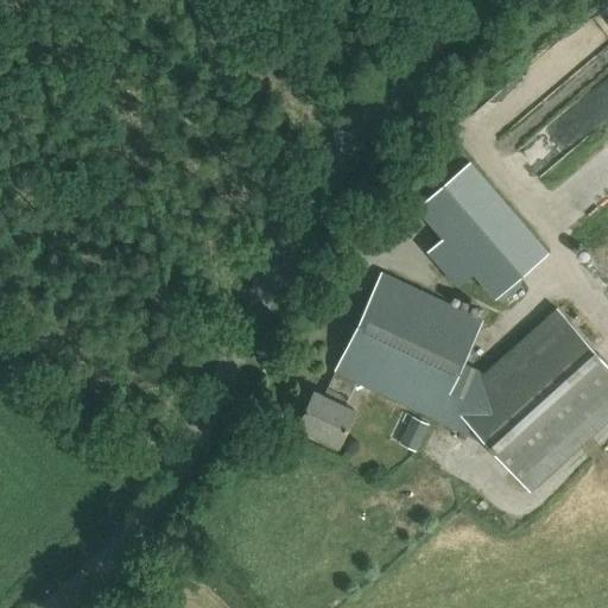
[(583,143),(607,121),(607,95),(570,126),(583,143)]
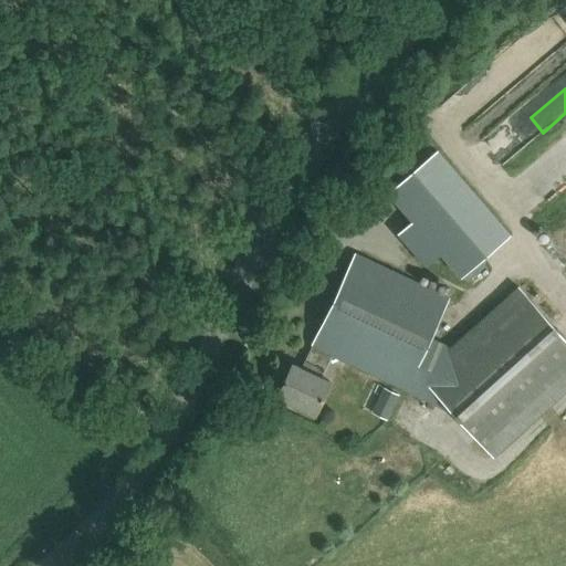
[(502,140),(481,161),(494,176),(515,155),(502,140)]
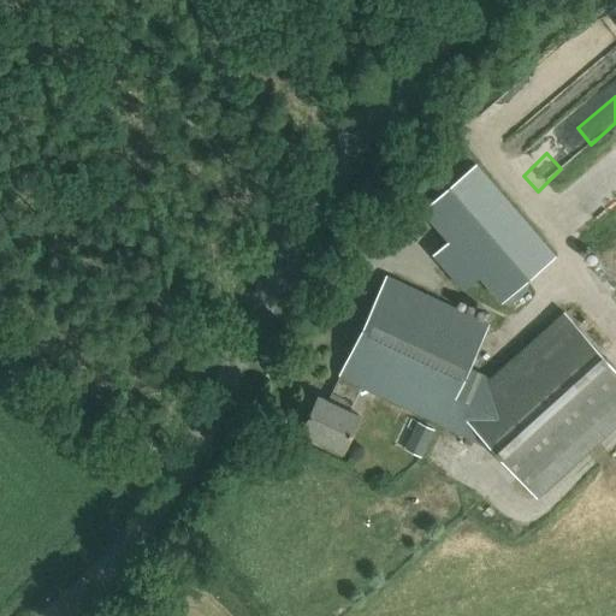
[(504,301),(556,255),(475,164),(424,209),(504,301)]
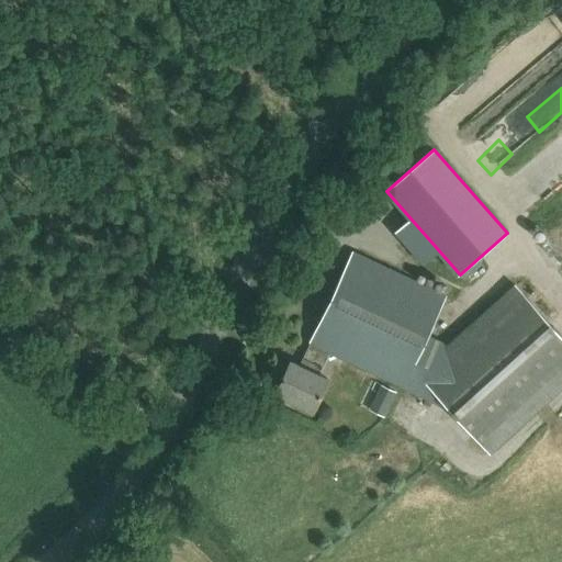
[(423,265),(438,250),(411,218),(394,232),(423,265)]
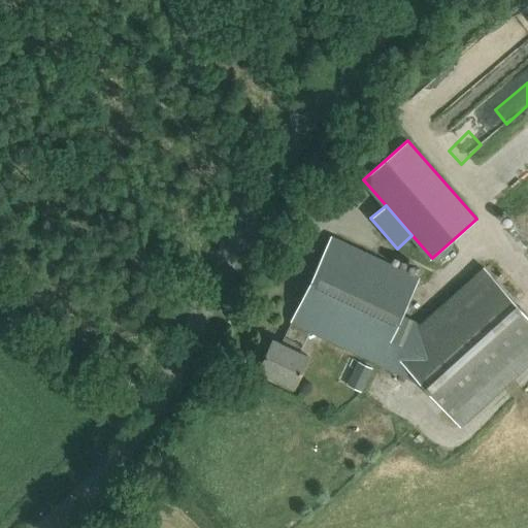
[(527,365),(527,316),(520,306),(486,268),(414,331),(396,324),(419,278),(331,237),(292,321),(293,322),(284,341),(273,337),(259,368),(295,385),(308,356),(298,352),(309,329),(418,381),(418,380),(458,426),(527,365)]
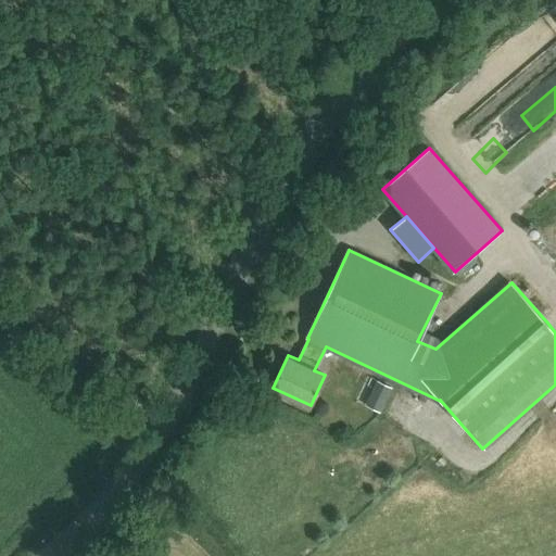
[(393,388),(377,380),(365,405),(381,413),(393,388)]
